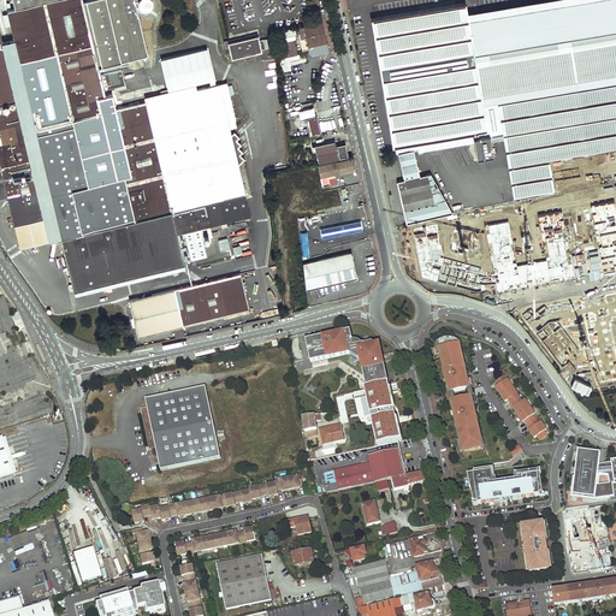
[(12,0),(15,7),(9,10),(15,40),(12,40),(4,41),(0,42),(0,164),(0,166),(0,195),(7,194),(19,246),(51,238),(57,237),(60,236),(70,278),(72,288),(184,262),(177,232),(249,214),(238,165),(244,159),(240,154),(242,152),(238,147),(241,144),(236,140),(238,137),(234,131),(232,128),(236,126),(235,119),(236,119),(230,95),(221,96),(219,83),(215,83),(206,47),(160,58),(167,90),(169,95),(146,100),(116,107),(112,93),(105,95),(104,89),(125,83),(122,67),(102,72),(100,73),(89,30),(93,30),(101,66),(147,55),(134,0),(12,0)]
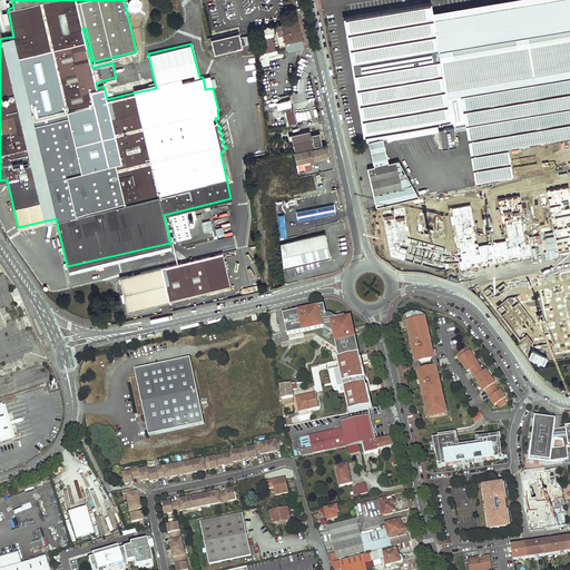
[(432,2),(345,17),(365,135),(381,133),(382,133),(451,120),(448,96),(461,94),(465,123),(475,184),(513,177),(509,149),(569,138),(569,0),(501,0),(433,11),(432,2)]
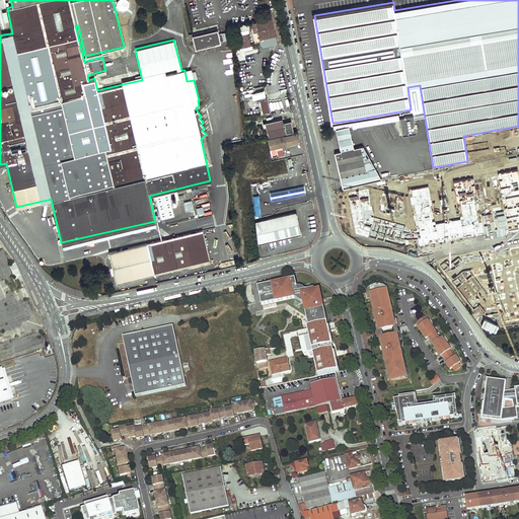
[(271,18),(255,21),(261,44),(263,47),(277,44),(274,29),(271,18)]
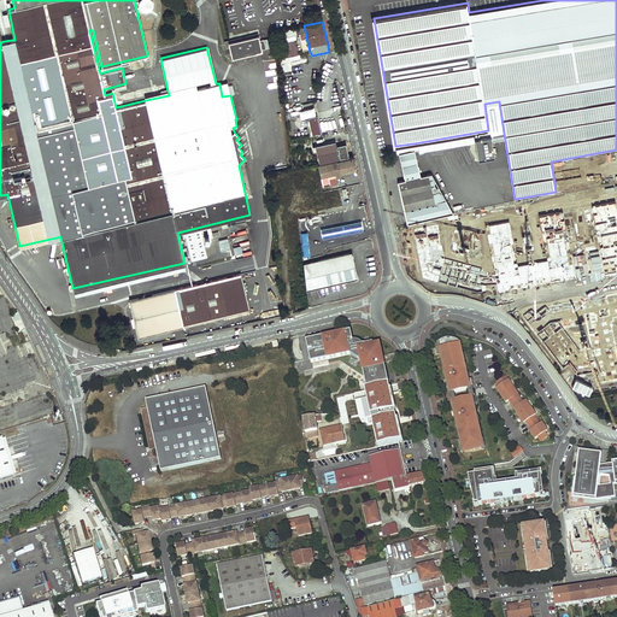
[(101,66),(93,30),(89,30),(100,74),(103,72),(101,66)]
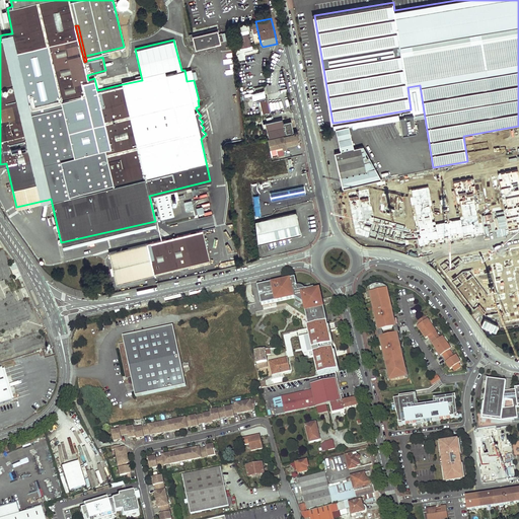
[(217,27),(188,34),(189,39),(193,39),(195,50),(214,45),(214,43),(224,41),(222,32),(218,33),(217,27)]
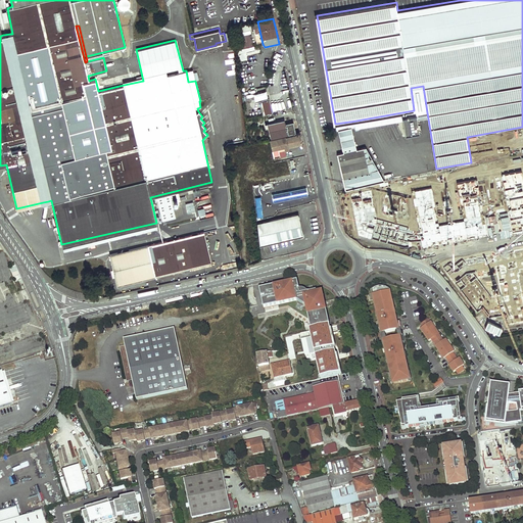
[(242,37),(243,48),(252,47),(251,36),(242,37)]
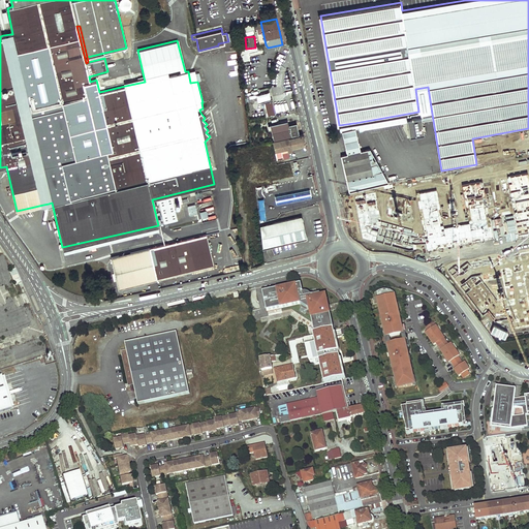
[(194,69),(188,71),(190,83),(197,82),(194,69)]
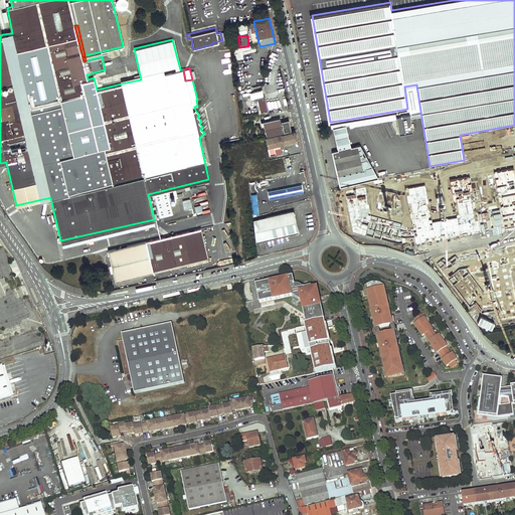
[(140,75),(121,80),(122,83),(141,79),(140,75)]
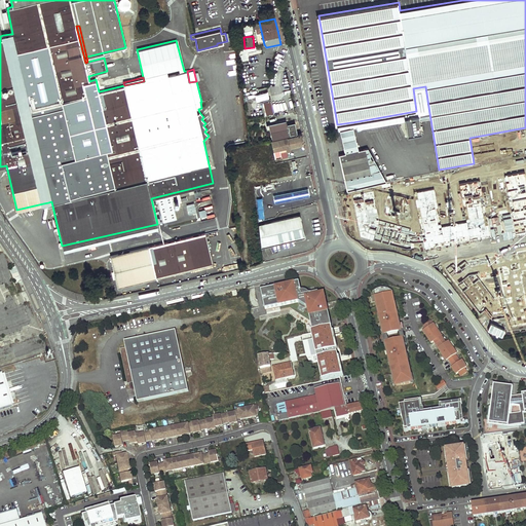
[(416,111),(417,115),(419,115),(429,113),(425,86),(413,88),(416,111)]
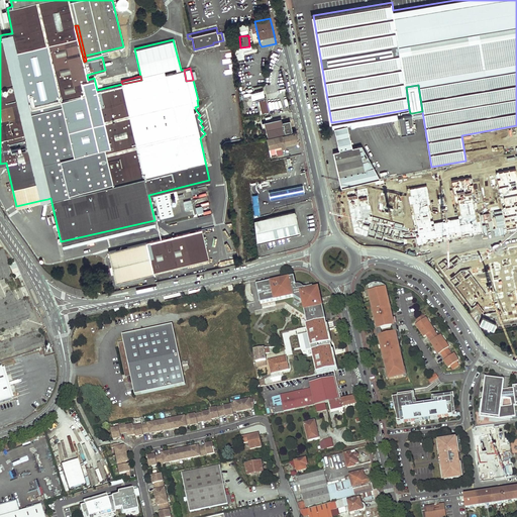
[(264,98),(256,100),(259,109),(266,107),(264,98)]
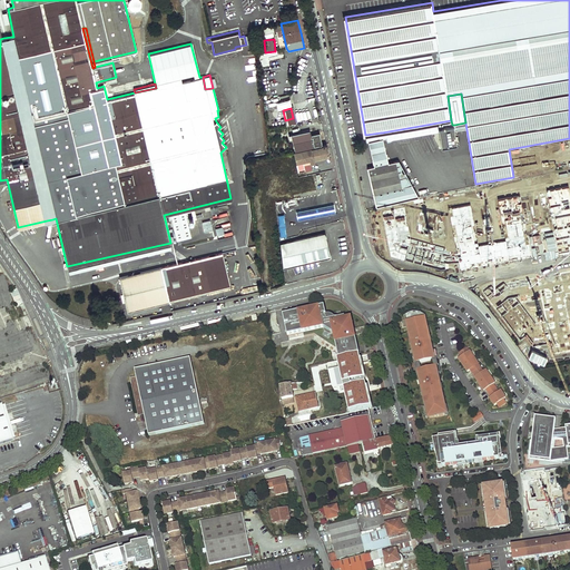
[(439,127),(442,145),(457,143),(454,125),(452,125),(439,127)]
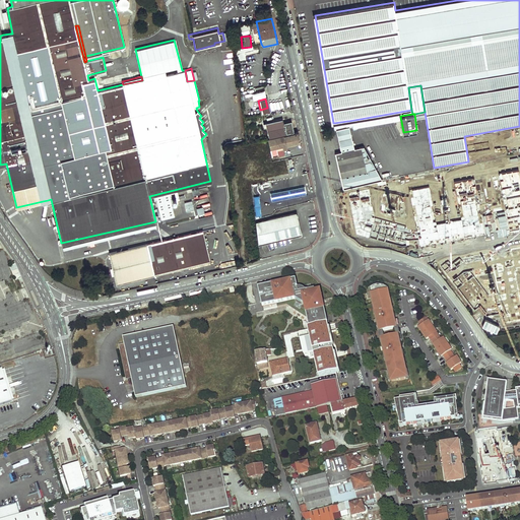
[(282,119),(263,123),(264,128),(267,128),(269,137),(294,132),(291,121),(283,123),(282,119)]
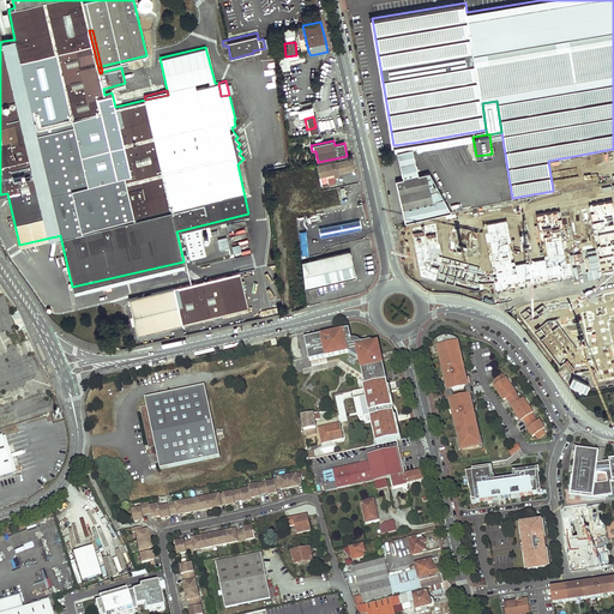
[(413,149),(411,143),(393,145),(395,154),(413,149)]
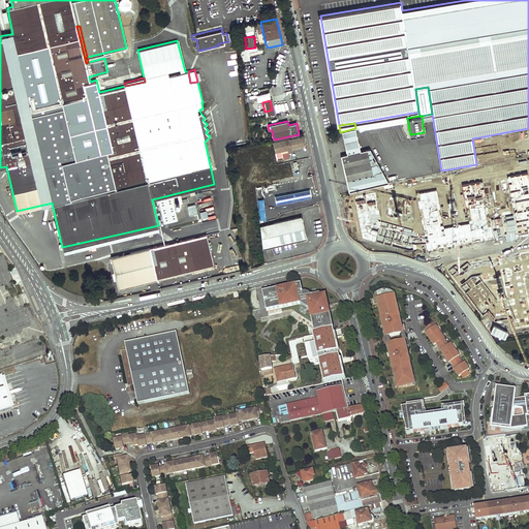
[(358,139),(355,129),(342,132),(345,143),(358,139)]
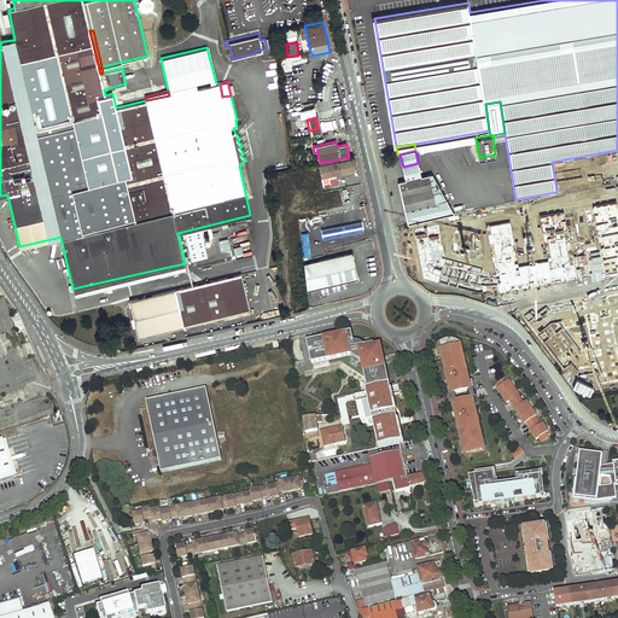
[(354,158),(327,163),(328,175),(340,173),(340,174),(356,170),(354,158)]
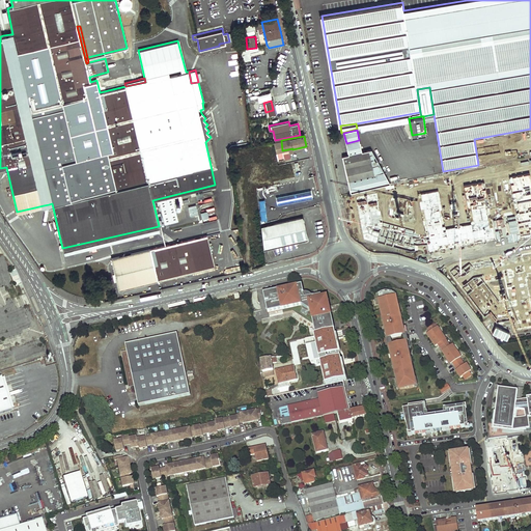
[(281,140),(273,142),(273,143),(276,152),(282,150),(281,140)]
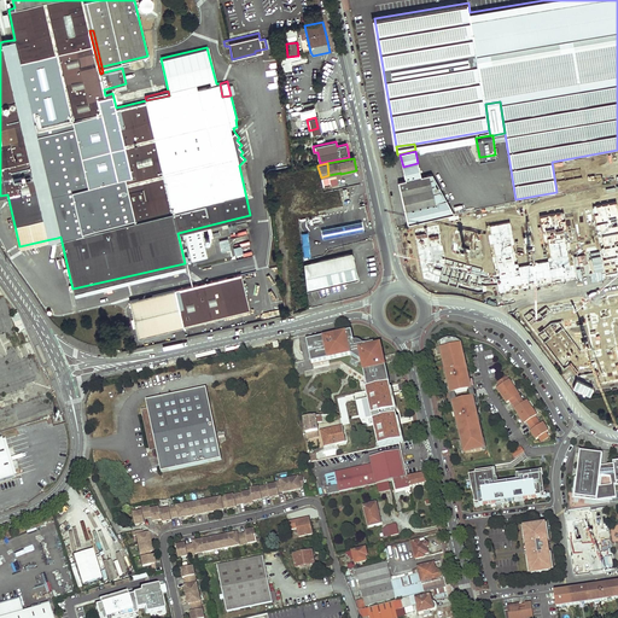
[(421,178),(418,163),(403,167),(406,180),(421,178)]
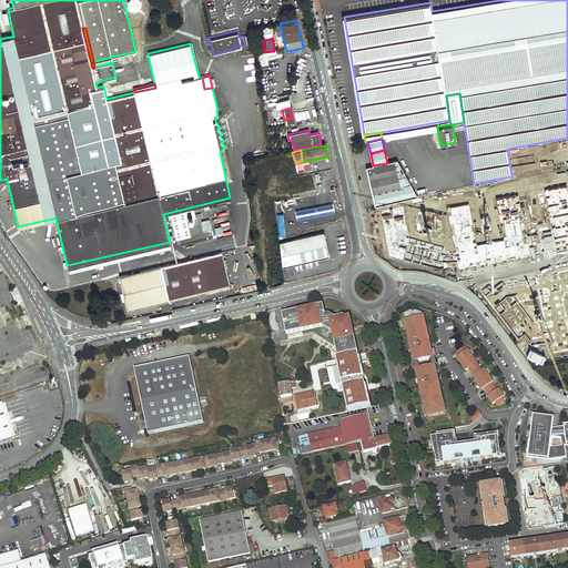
[(403,172),(396,161),(387,163),(373,165),(366,168),(369,180),(403,172)]
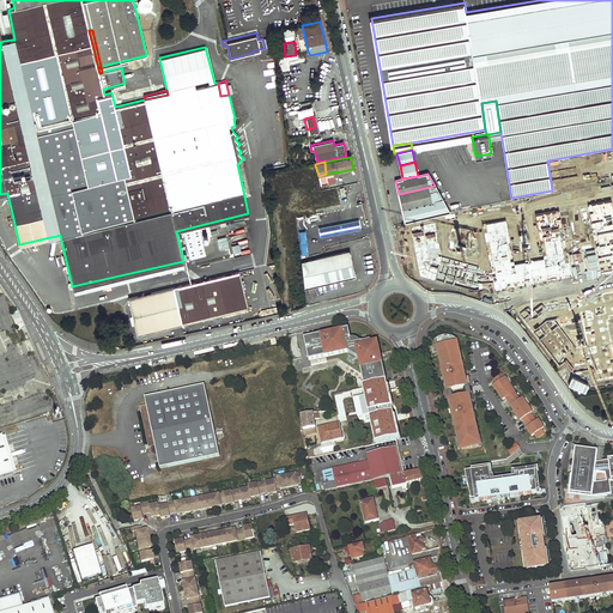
[(297,176),(277,181),(280,193),(287,192),(287,190),(292,189),(293,196),(301,195),(302,194),(299,184),(298,184),(297,180),(297,176)]
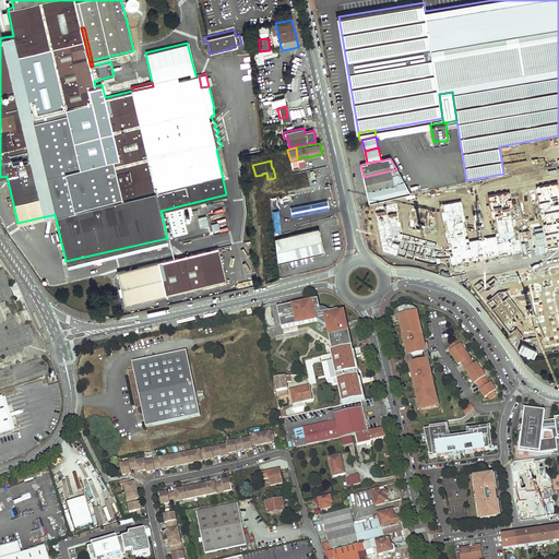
[(411,193),(396,169),(364,177),(369,202),(411,193)]
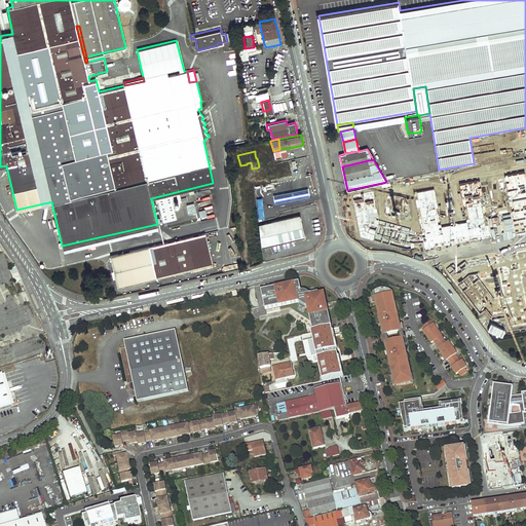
[(525,180),(524,172),(504,176),(516,233),(525,231),(525,180)]
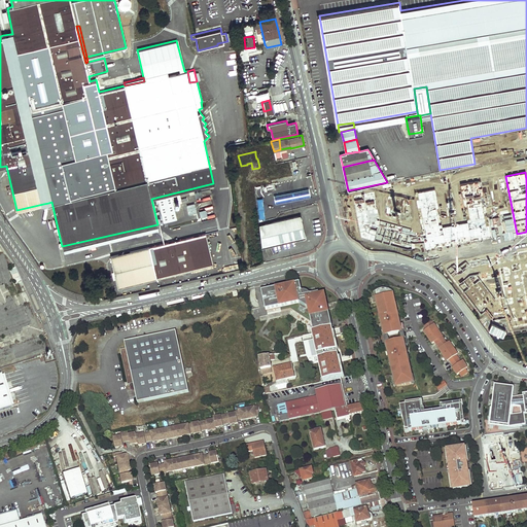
[(492,238),(480,180),(460,185),(467,219),(441,225),(434,188),(414,192),(426,249),(492,238)]
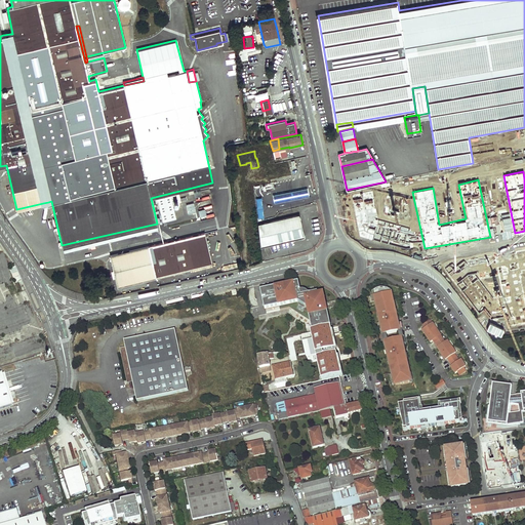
[(300,191),(288,193),(289,200),(301,198),(300,191)]
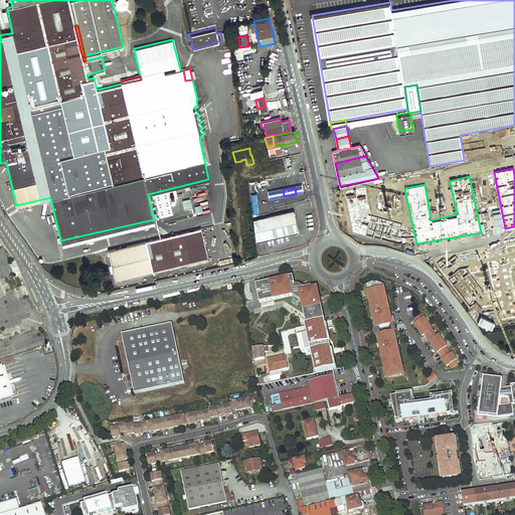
[(365,188),(345,190),(353,232),(403,244),(400,229),(401,224),(371,217),(365,188)]
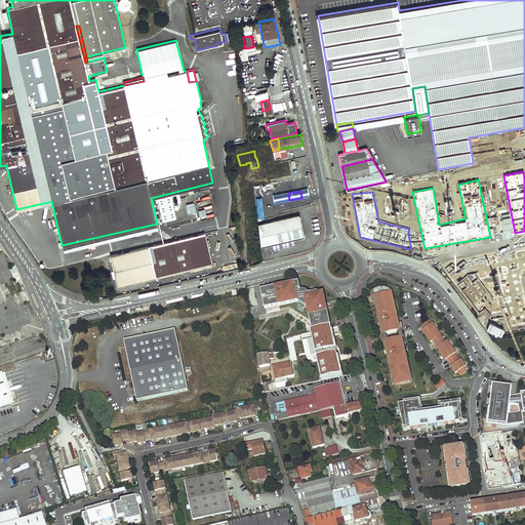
[(255,193),(254,193),(255,202),(256,202),(257,215),(258,215),(268,214),(266,193),(260,193),(255,194),(255,193)]
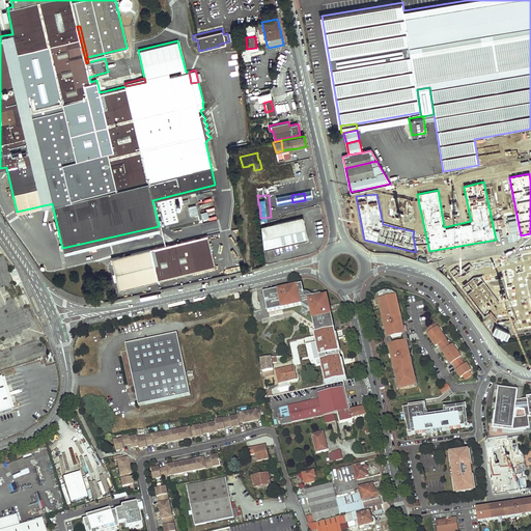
[(288,196),(276,198),(277,205),(289,203),(288,196)]
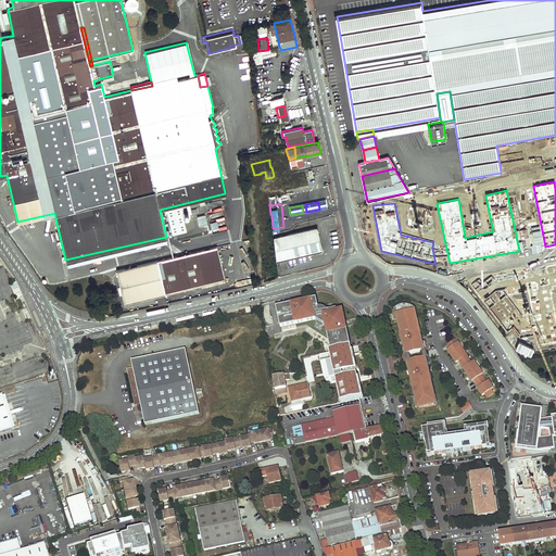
[(317,228),(274,238),(276,261),(321,250),(317,228)]
